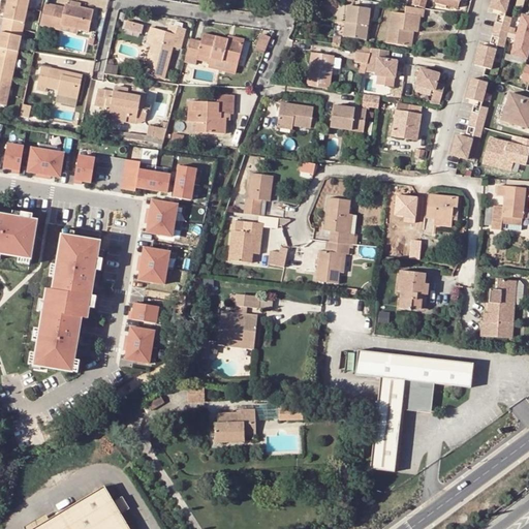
[(0,71),(0,72),(0,106),(3,107),(13,56),(18,56),(29,0),(6,0),(2,21),(10,23),(7,36),(0,35),(0,71)]
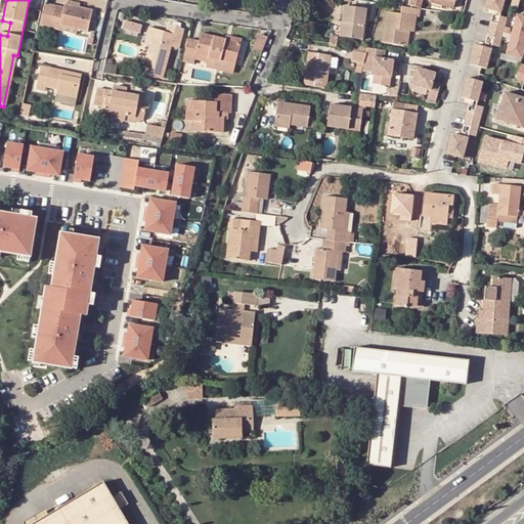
[(442,0),(441,6),(452,9),(454,0),(442,0)]
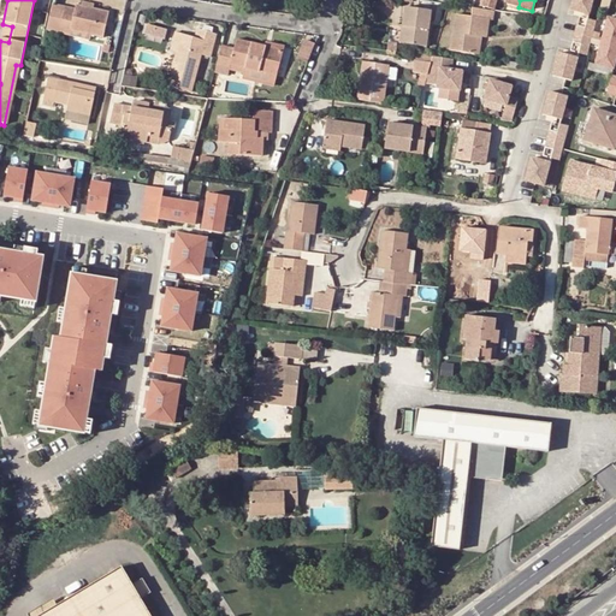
[(572,0),(569,12),(573,13),(588,17),(592,0),(572,0)]
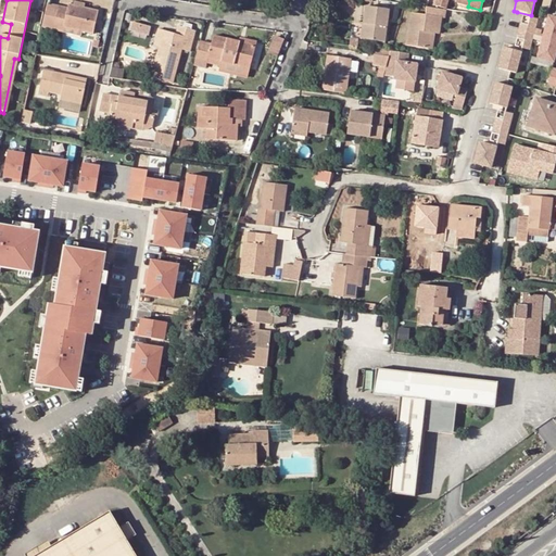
[(64,28),(81,33),(92,35),(98,12),(83,9),(73,7),(68,5),(67,9),(58,8),(53,29),(63,33),(64,28)]
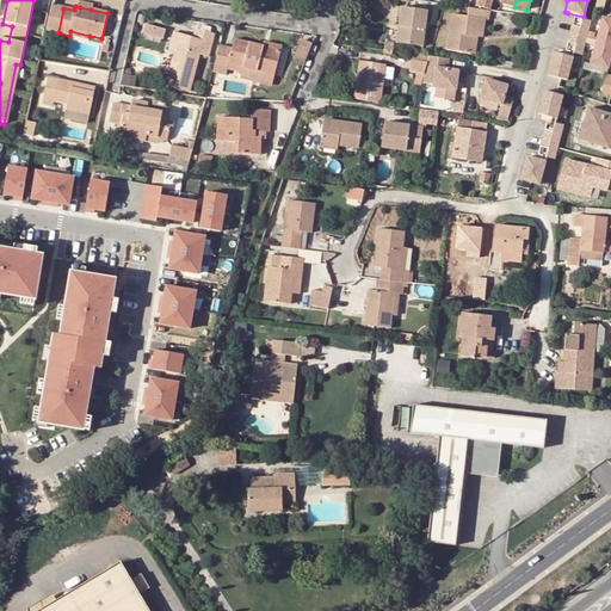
[(399,8),(396,29),(400,29),(399,44),(421,48),(425,12),(399,8)]
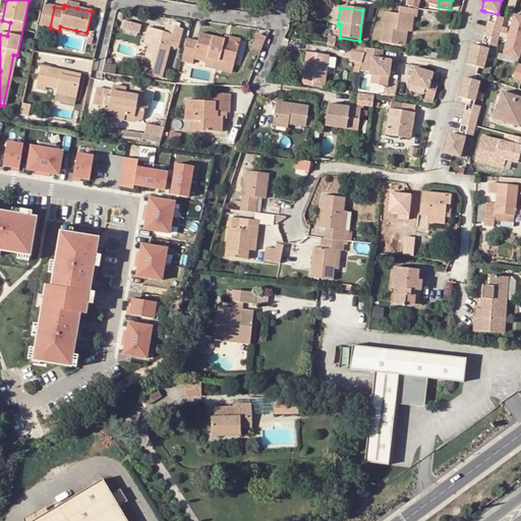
[(402,32),(406,33),(410,33),(412,16),(415,17),(416,9),(411,8),(399,7),(398,14),(384,13),(380,44),(400,46),(402,32)]
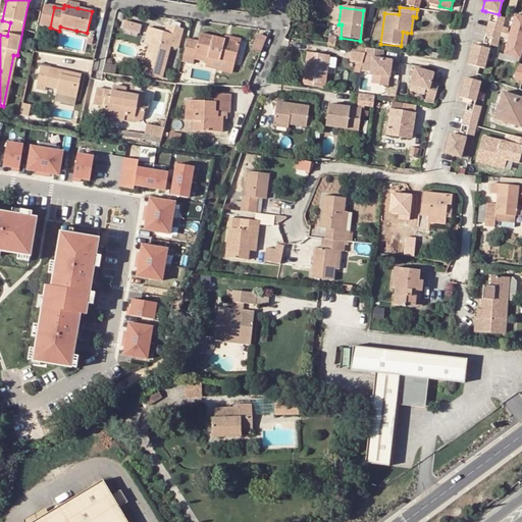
[(521,15),(514,13),(504,52),(520,56),(521,50),(521,15)]
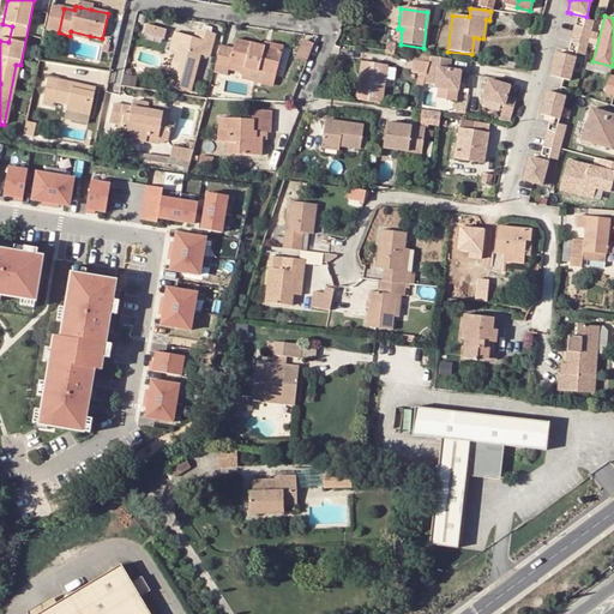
[(585,22),(577,19),(572,36),(589,41),(594,24),(585,22)]
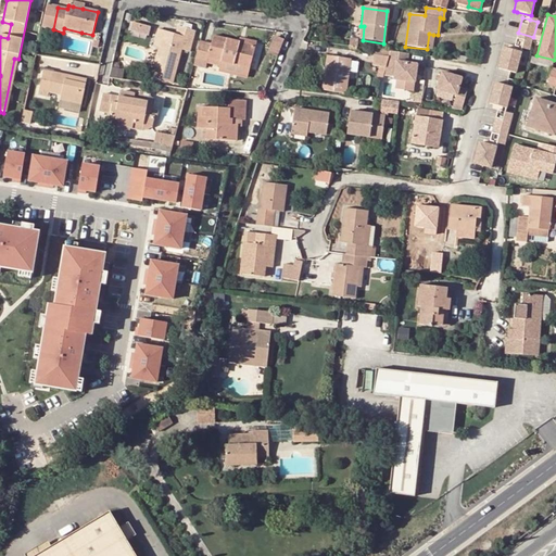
[(136,20),(133,29),(152,35),(154,25),(136,20)]
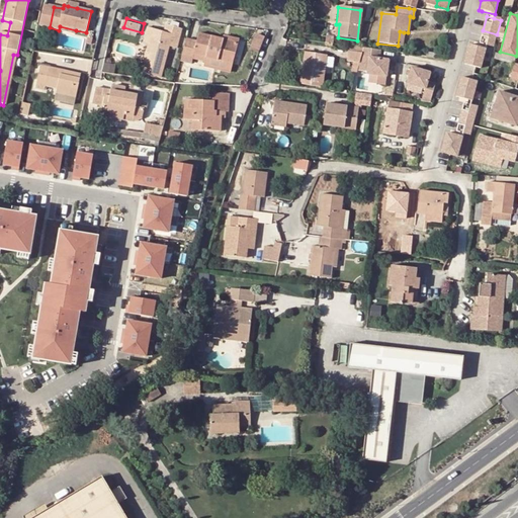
[(2,20),(0,30),(0,34),(7,35),(10,22),(2,20)]
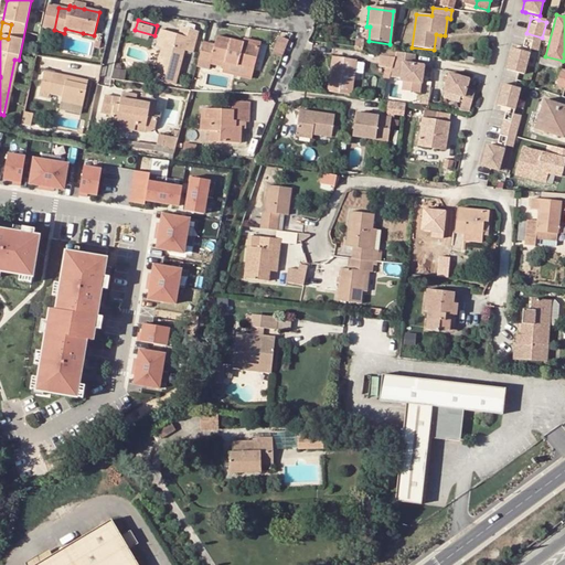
[(179,35),(167,32),(162,51),(153,80),(174,85),(183,51),(192,53),(199,32),(182,28),(179,35)]
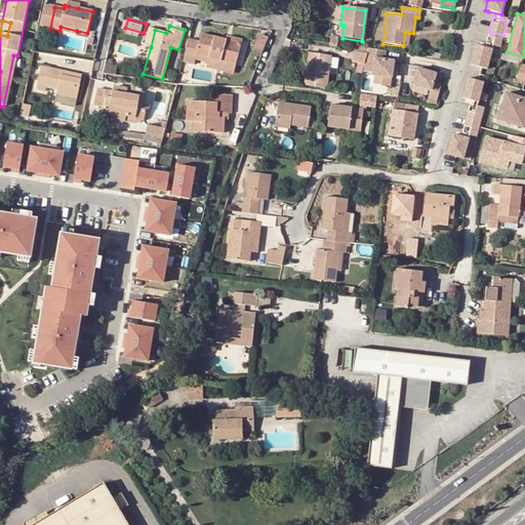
[(144,45),(151,47),(155,30),(149,29),(144,45)]
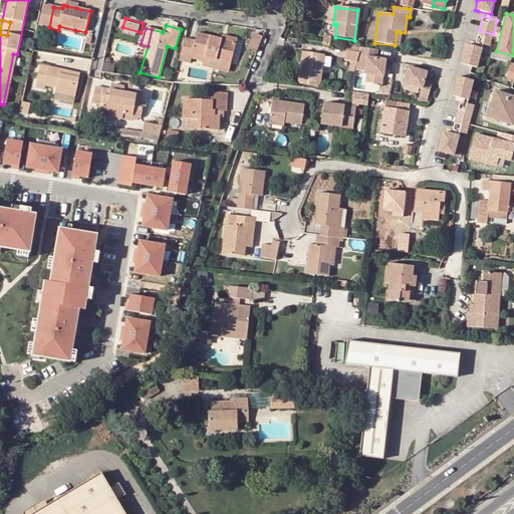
[(493,34),(479,30),(475,45),(482,46),(490,48),(493,34)]
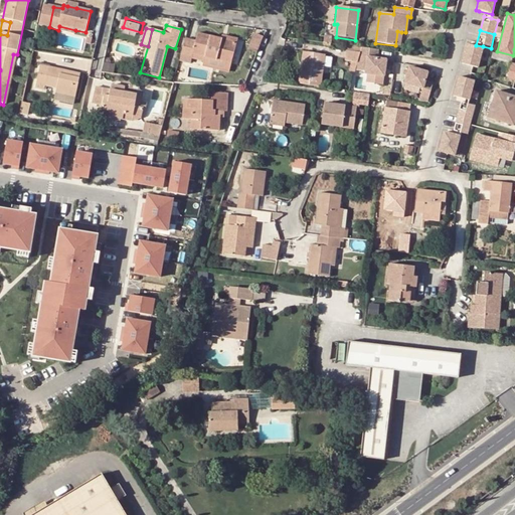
[(181,55),(192,57),(193,54),(230,64),(236,43),(221,39),(198,33),(195,41),(185,39),(181,55)]
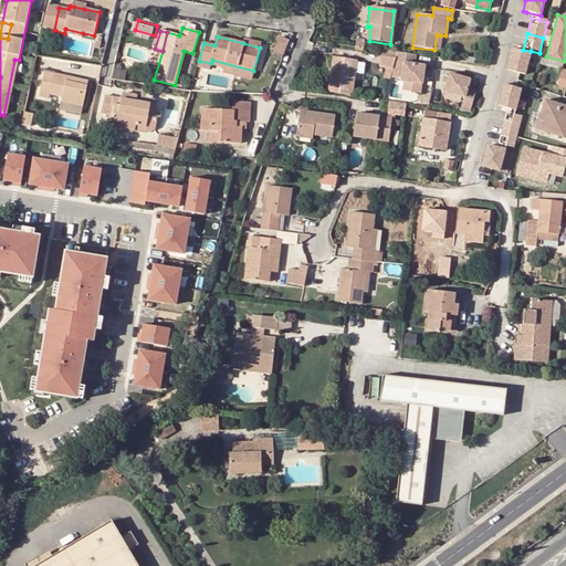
[(278,38),(271,56),(281,61),(289,42),(278,38)]
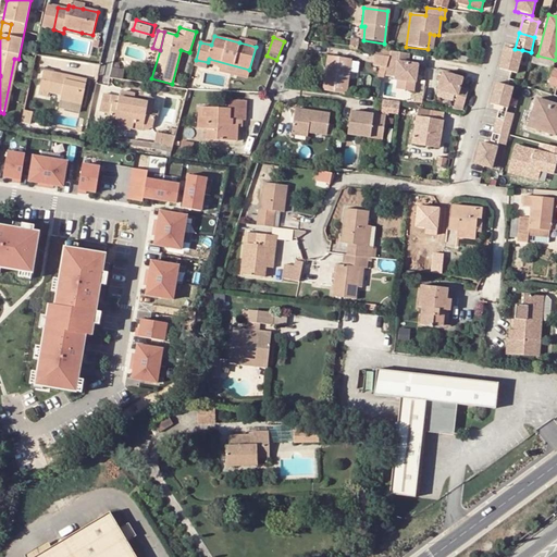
[(521,54),(508,51),(505,50),(499,71),(516,75),(521,54)]
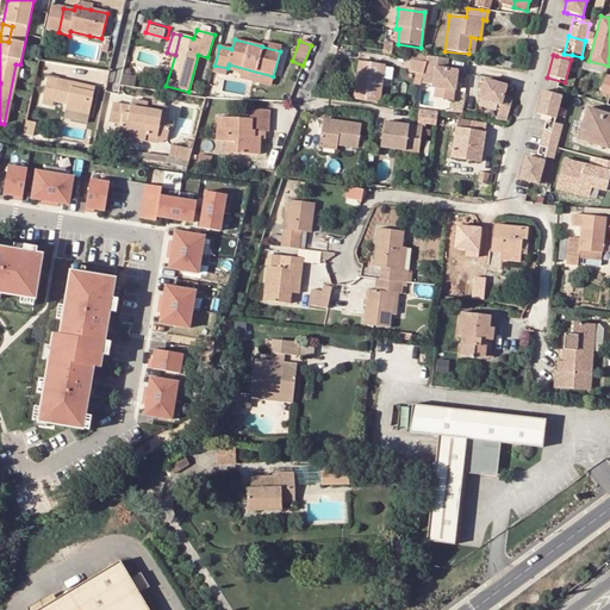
[(411,61),(409,73),(417,73),(423,74),(427,62),(411,61)]
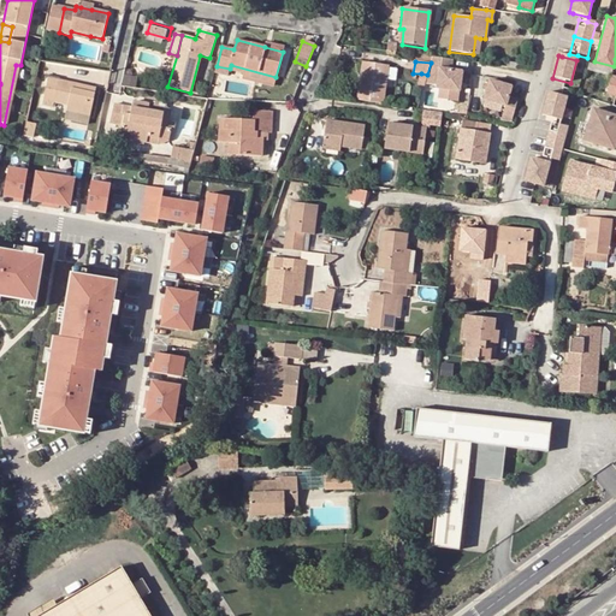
[(355,101),(381,105),(386,66),(360,63),(355,101)]
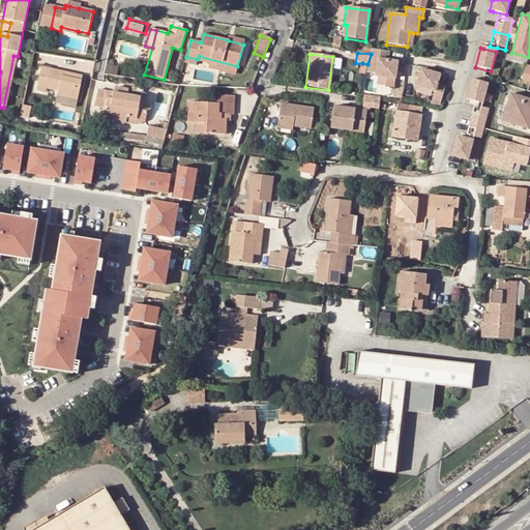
[(237,66),(199,56),(198,59),(210,62),(208,67),(235,76),(237,66)]
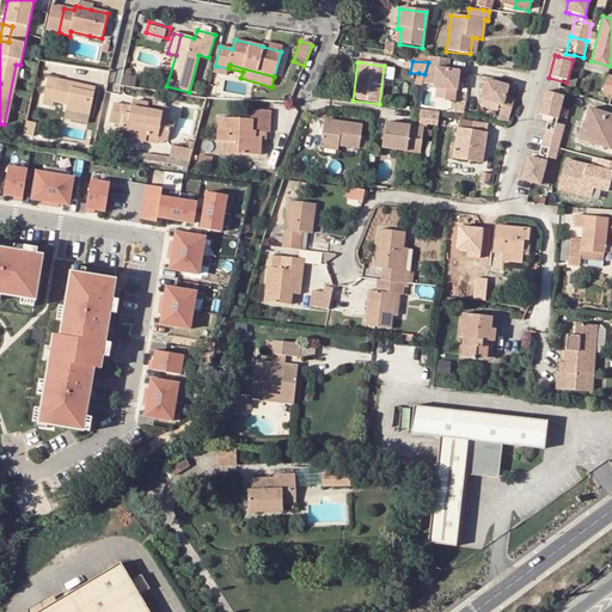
[(421,89),(424,74),(418,73),(415,87),(421,89)]
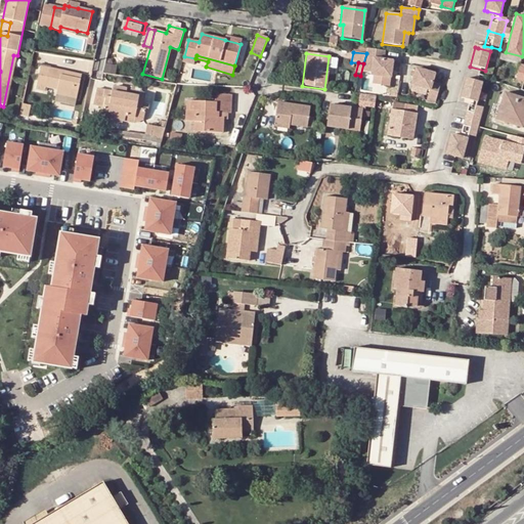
[(440,101),(446,72),(419,66),(412,95),(440,101)]
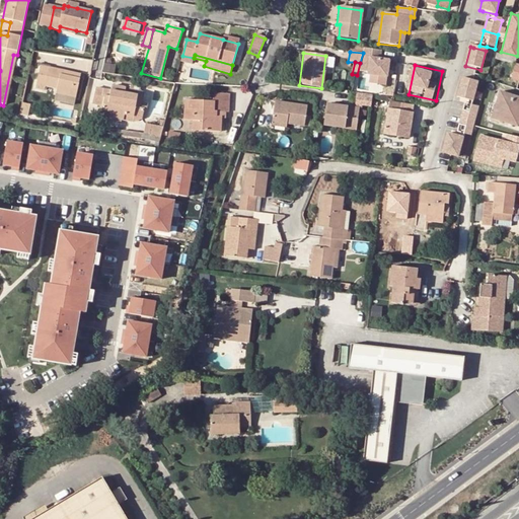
[(75,98),(80,79),(66,77),(67,72),(42,67),(36,89),(44,91),(45,87),(57,90),(56,94),(75,98)]
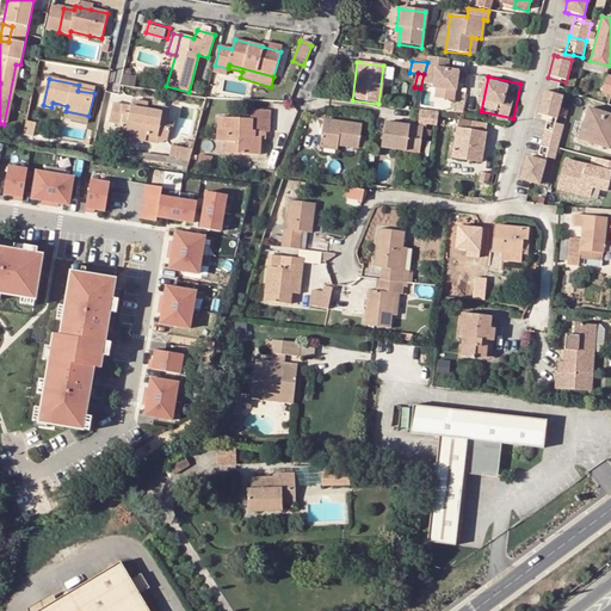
[(562,98),(543,93),(537,117),(541,117),(556,122),(562,98)]
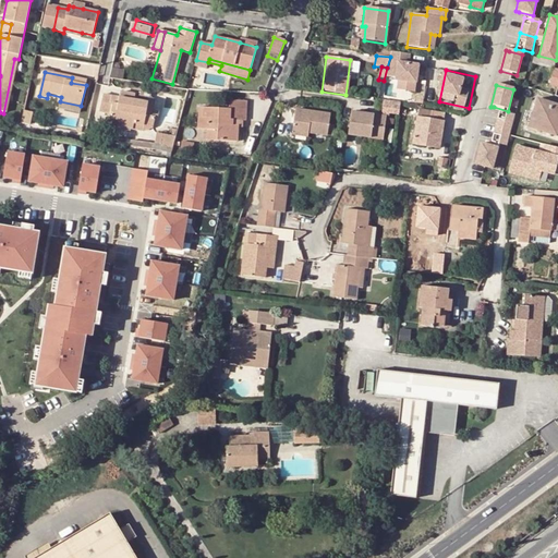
[(110,113),(109,119),(119,120),(118,126),(133,129),(134,123),(144,125),(145,114),(148,104),(134,101),(135,95),(121,93),(120,97),(119,102),(112,101),(112,96),(102,94),(99,111),(110,113)]
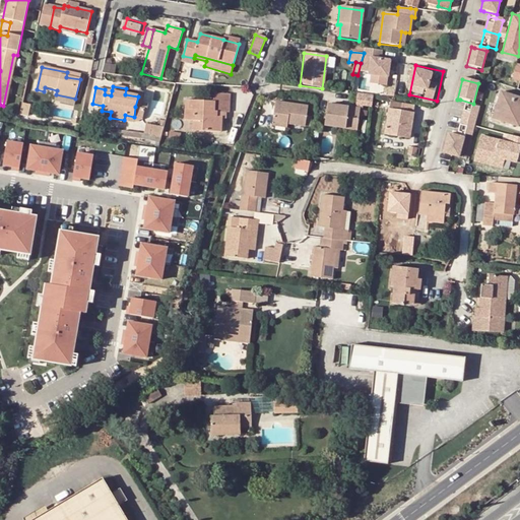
[(361,92),(360,104),(375,105),(376,93),(361,92)]
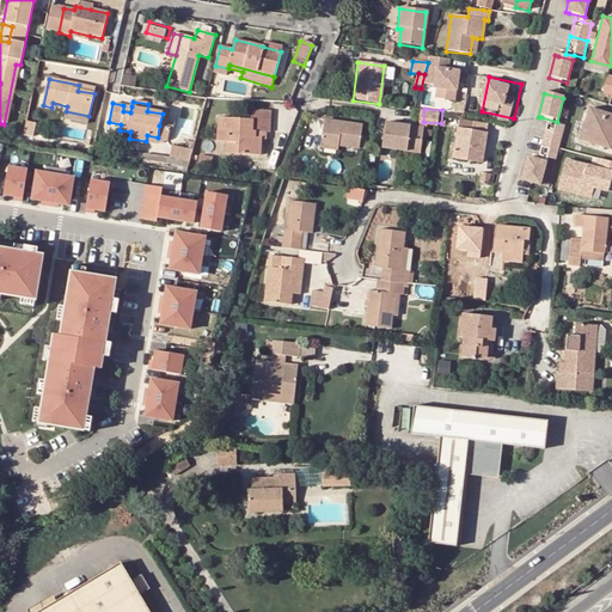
[(611,115),(589,109),(579,140),(610,150),(611,141),(611,115)]
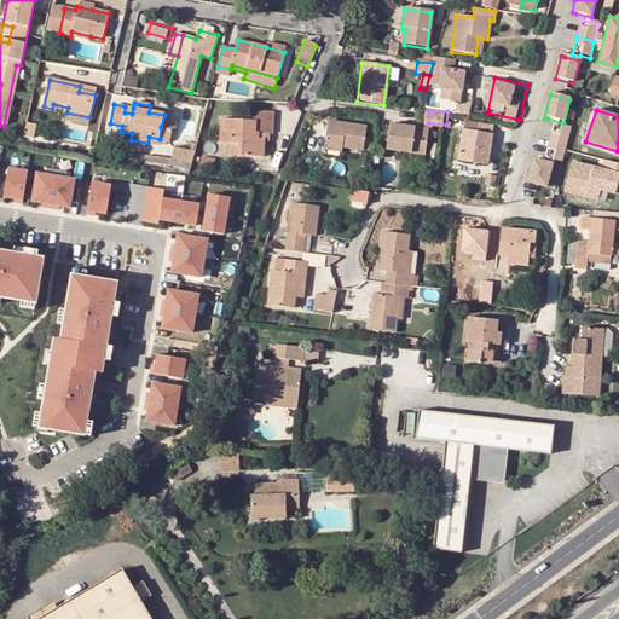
[(241,156),(264,157),(265,139),(258,139),(258,133),(265,133),(271,134),(272,113),(254,113),(253,122),(220,121),(219,143),(242,144),(241,156)]
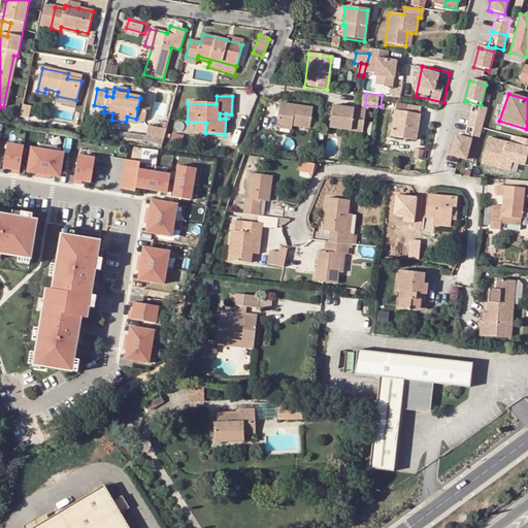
[(311,109),(278,104),(276,125),(291,127),(308,129),(311,109)]
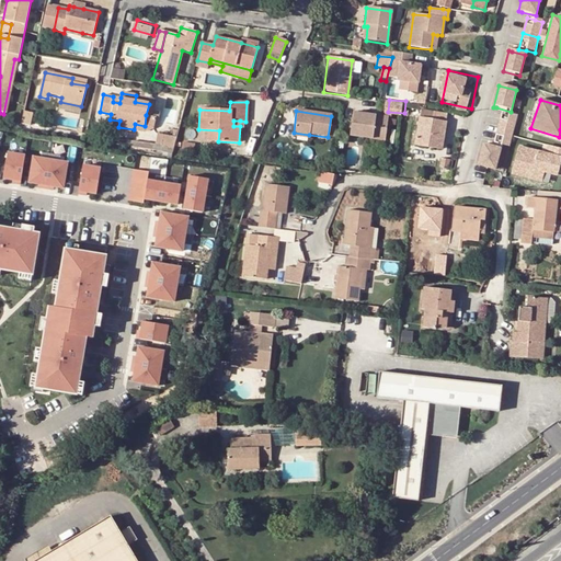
[(415,146),(426,147),(427,141),(442,144),(446,115),(421,111),(415,146)]
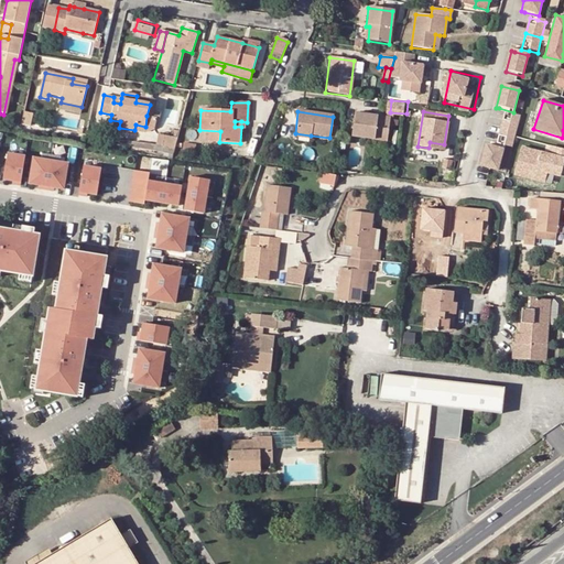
[(24,112),(21,126),(30,127),(32,114),(24,112)]
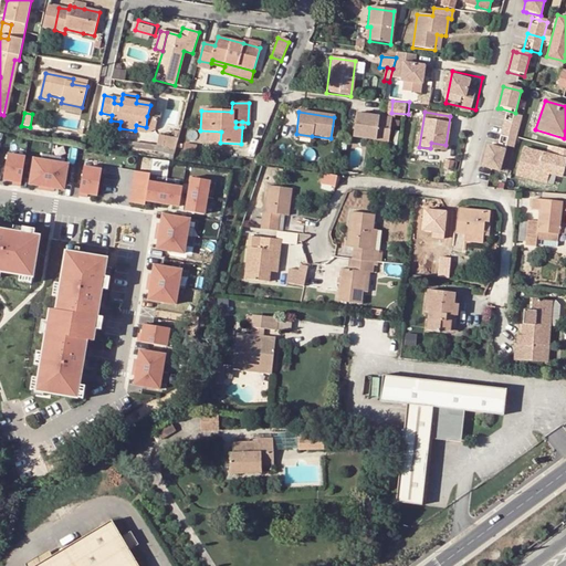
[(514,116),(506,114),(502,130),(517,134),(522,118),(514,116)]
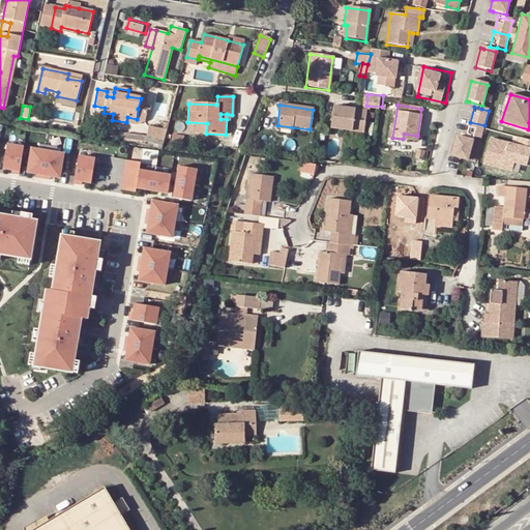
[(364,135),(367,113),(333,108),(331,130),(347,133),(364,135)]
